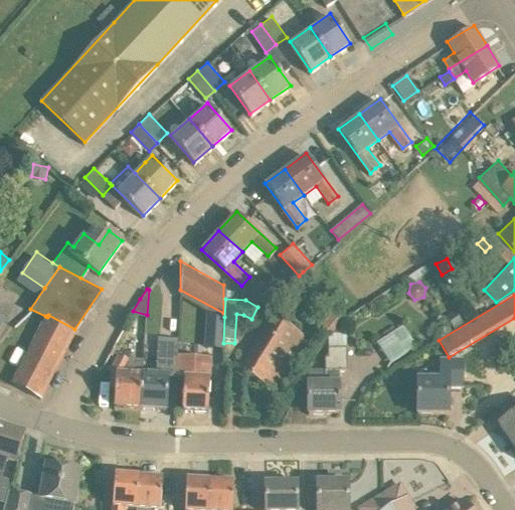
[(328,300),(314,315),(332,332),(346,316),(328,300)]
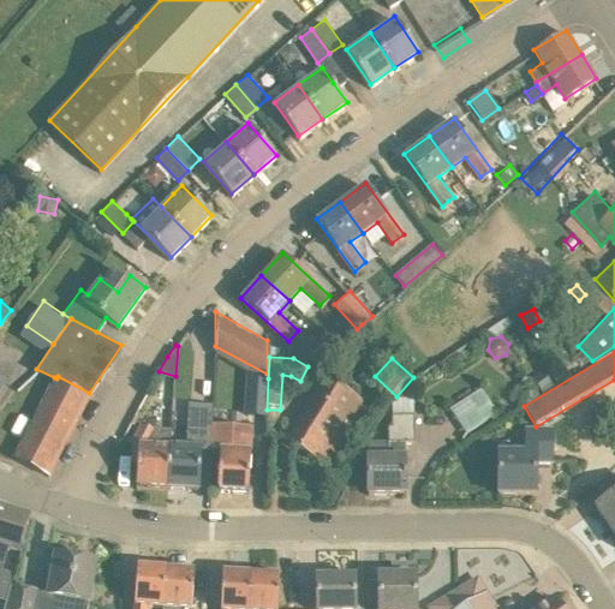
[(545,365),(532,374),(543,389),(556,380),(545,365)]
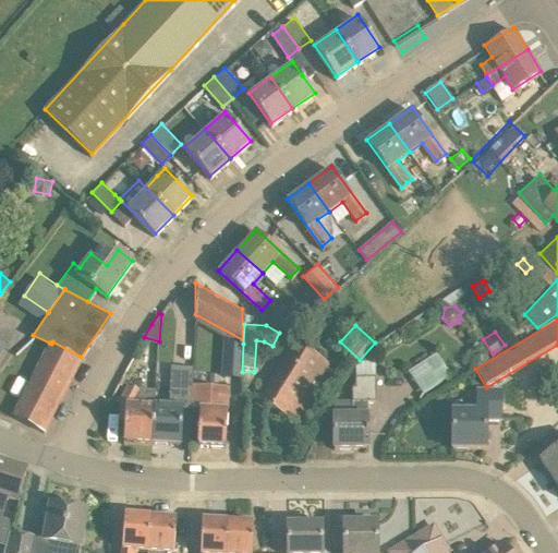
[(223,373),(230,373),(241,374),(243,345),(226,335),(223,373)]
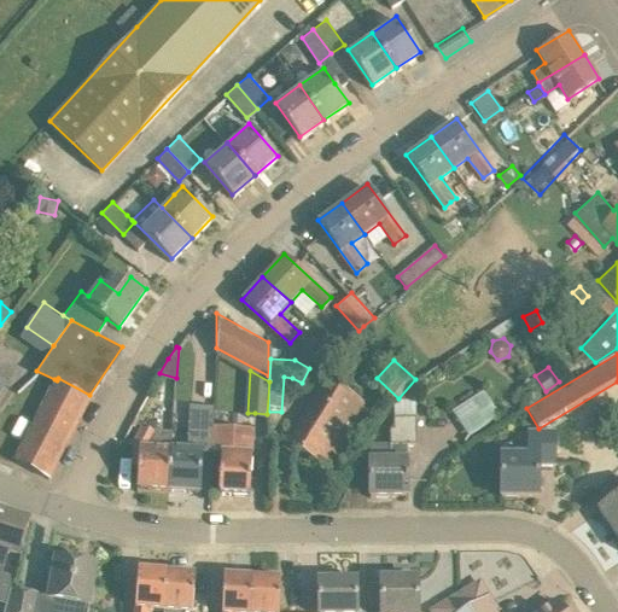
[(369,403),(322,374),(298,417),(302,419),(290,439),(327,462),(339,442),(347,446),(369,403)]
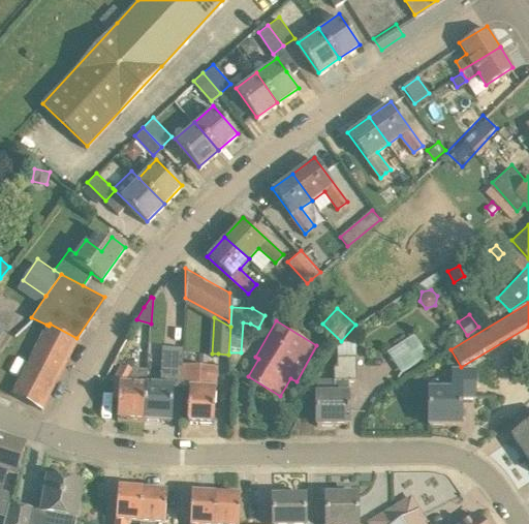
[(41,406),(76,338),(50,324),(49,326),(47,325),(12,392),(41,406)]
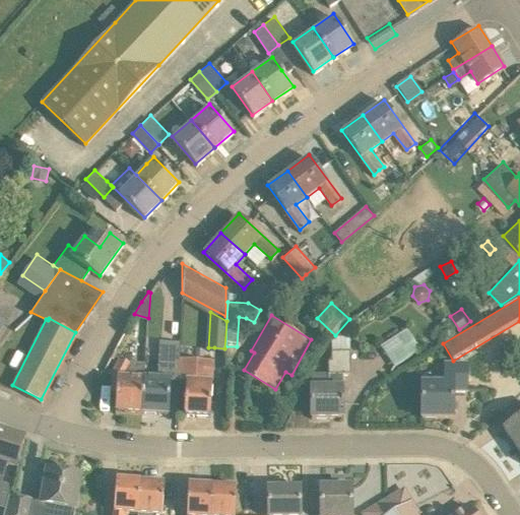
[(393,364),(420,347),(405,326),(379,343),(393,364)]
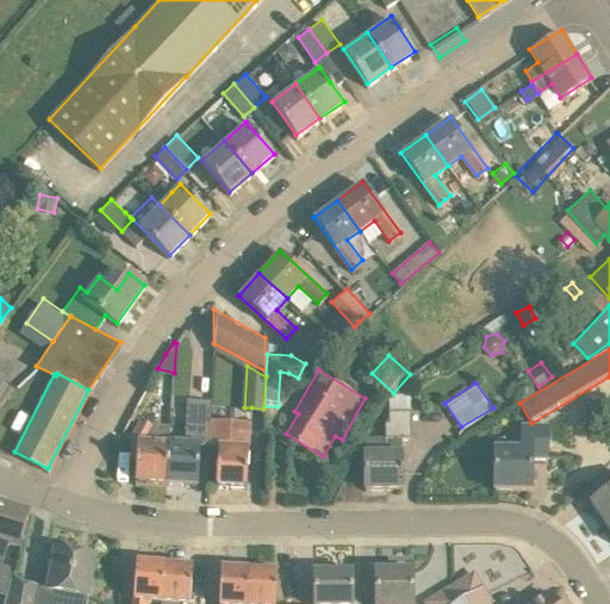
[(185,440),(169,439),(168,480),(197,483),(199,443),(209,443),(210,419),(211,398),(187,397),(185,440)]
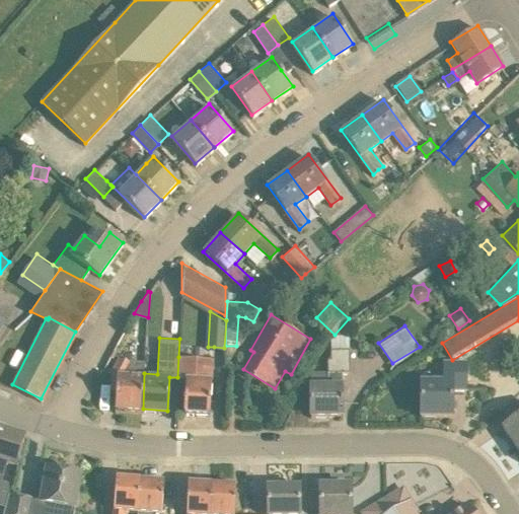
[(328,359),(328,372),(310,372),(310,415),(342,414),(342,371),(350,371),(350,349),(331,349),(331,359),(328,359)]
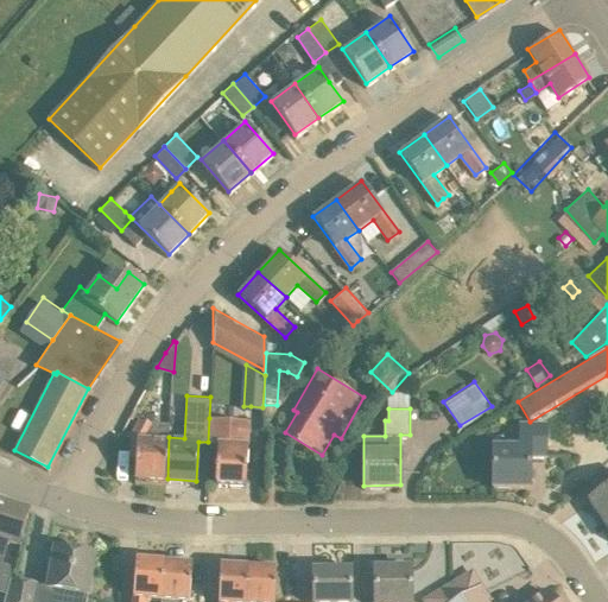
[(128,455),(135,456),(134,476),(168,479),(169,437),(170,423),(153,422),(139,414),(130,433),(128,455)]
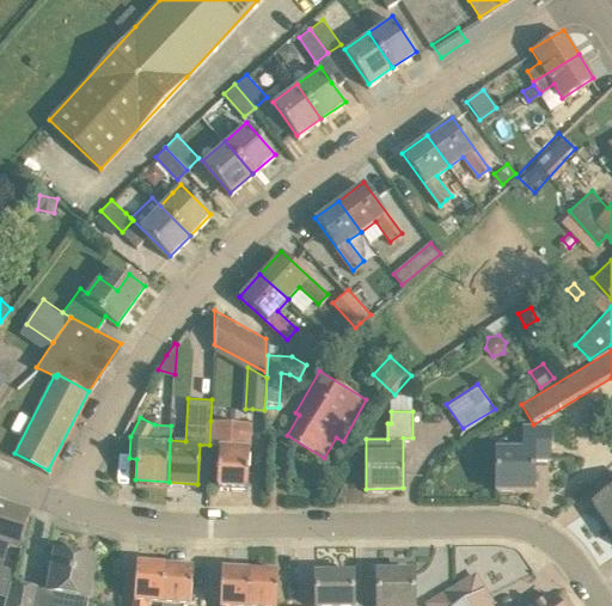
[(246,488),(251,423),(210,421),(209,445),(219,446),(215,485),(246,488)]
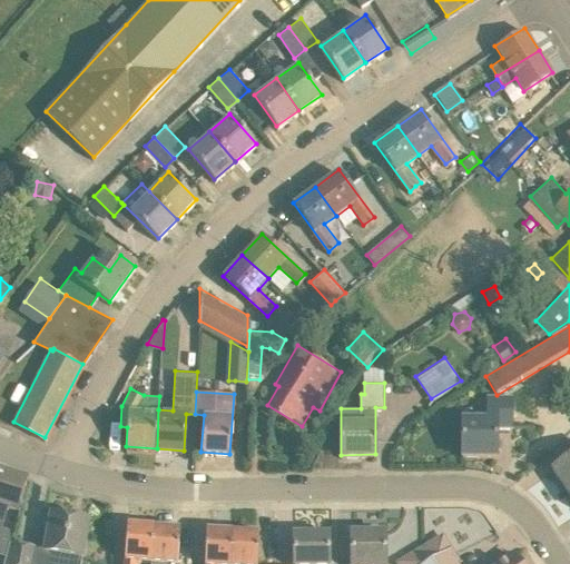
[(497,456),(497,427),(512,426),(512,395),(485,396),(485,415),(461,415),(461,456),(497,456)]
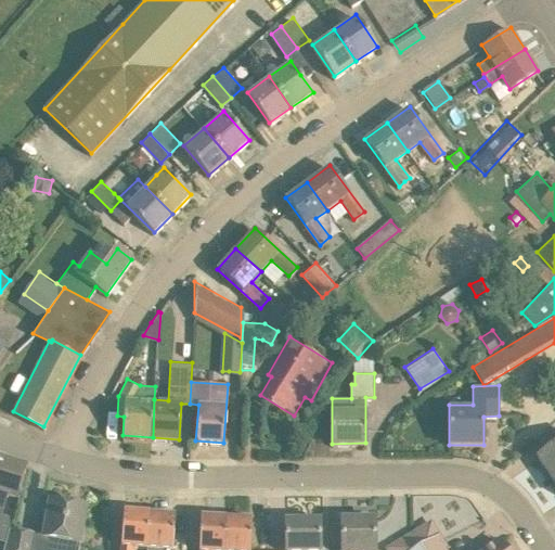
[(554,443),(537,456),(551,475),(554,472),(554,443)]
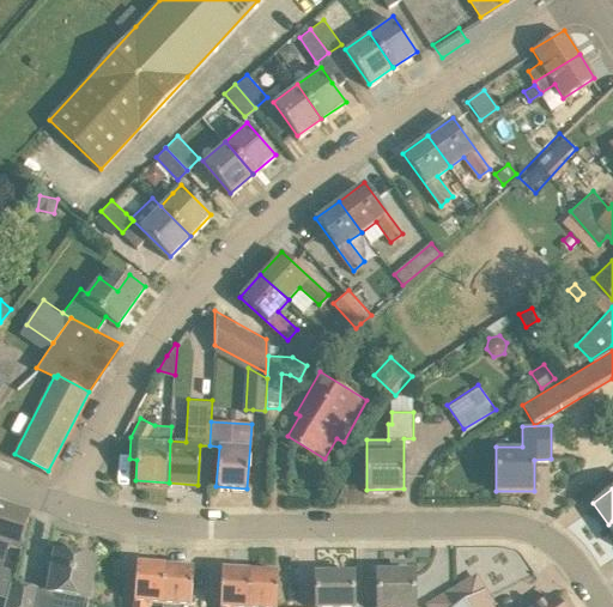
[(0,593),(8,596),(13,582),(16,570),(0,564),(0,563),(6,544),(18,547),(30,509),(0,499),(0,593)]
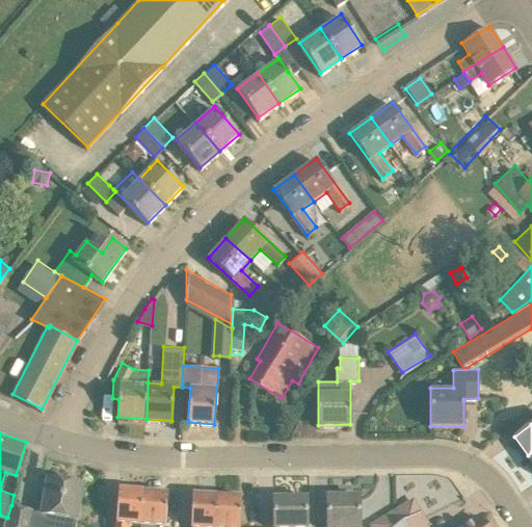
[(46,494),(43,514),(81,521),(87,482),(49,476),(48,482),(47,482),(46,482),(45,483),(44,483),(44,484),(43,485),(42,488),(42,489),(42,490),(43,491),(44,493),(45,494),(46,494)]
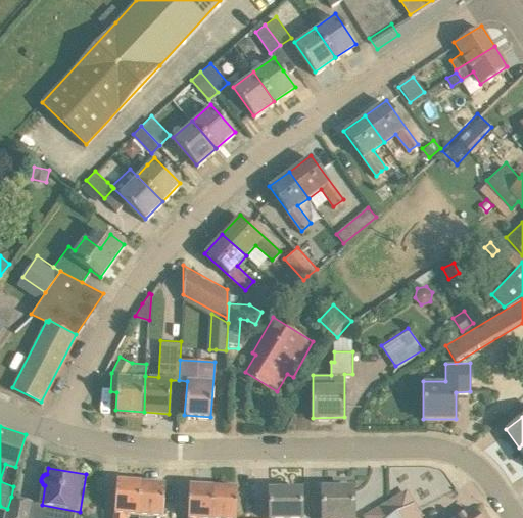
[(138,514),(141,481),(116,479),(113,517),(125,517),(126,513),(138,514)]
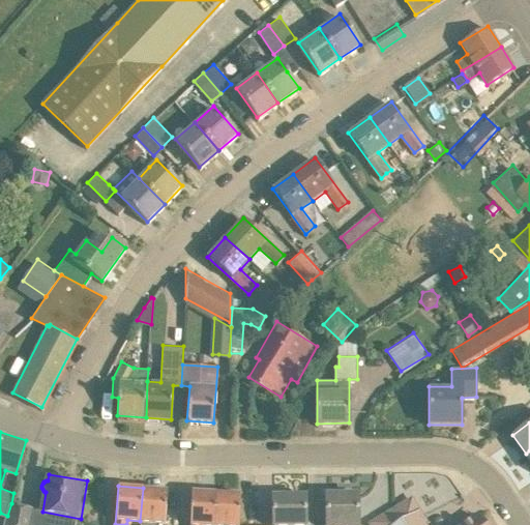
[(164,524),(167,490),(143,488),(140,521),(144,522),(143,524),(164,524)]
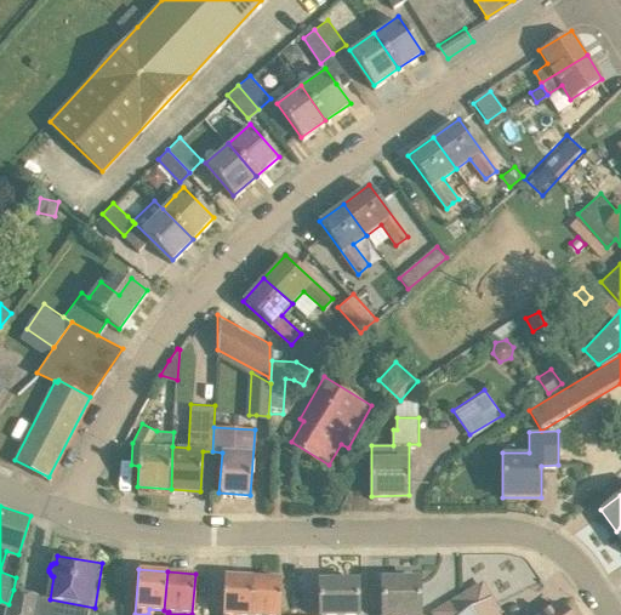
[(251,614),(252,576),(224,575),(222,614),(251,614)]
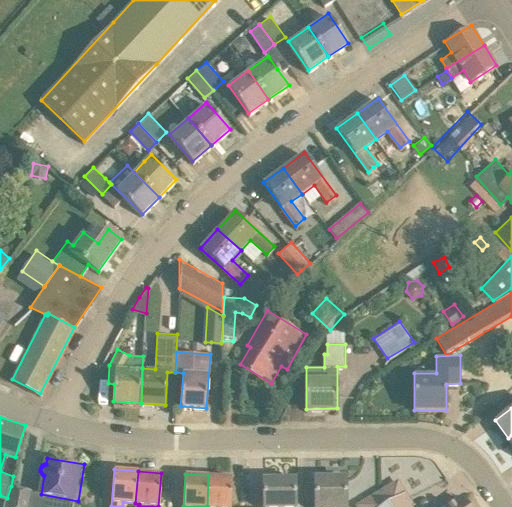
[(250,506),(230,506),(232,477),(208,475),(207,506),(250,506)]
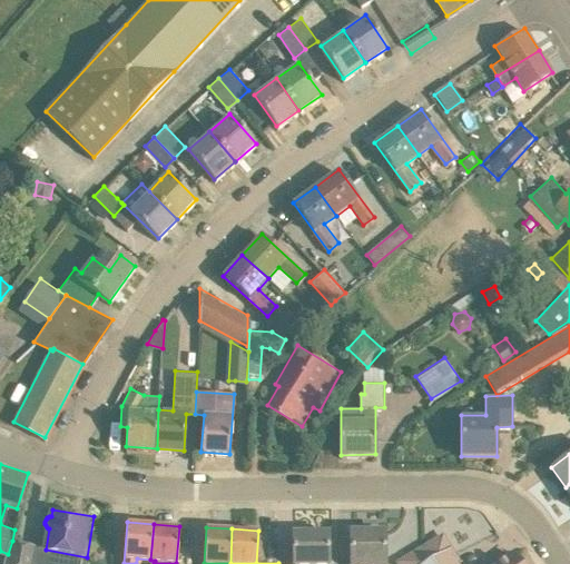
[(278,563),(328,563),(328,530),(293,531),(294,563),(278,563)]
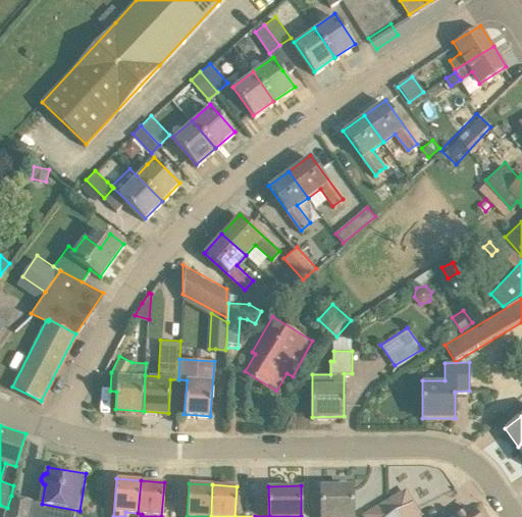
[(321,516),(353,516),(353,485),(321,485),(321,516)]
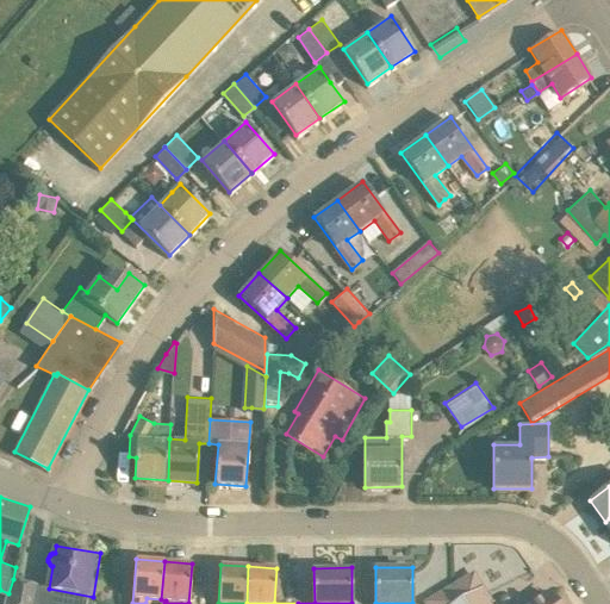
[(427,598),(429,603),(480,603),(487,601),(486,599),(485,601),(481,595),(486,591),(473,570),(471,571),(471,572),(427,598)]
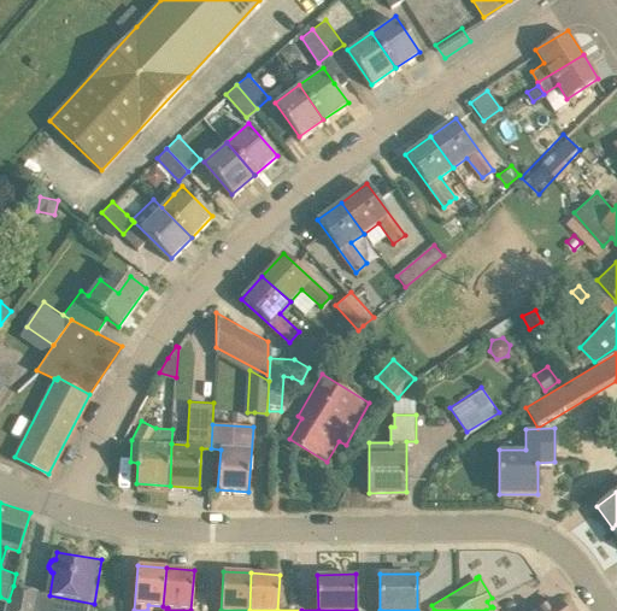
[(35,610),(39,591),(13,586),(9,600),(5,610),(35,610)]
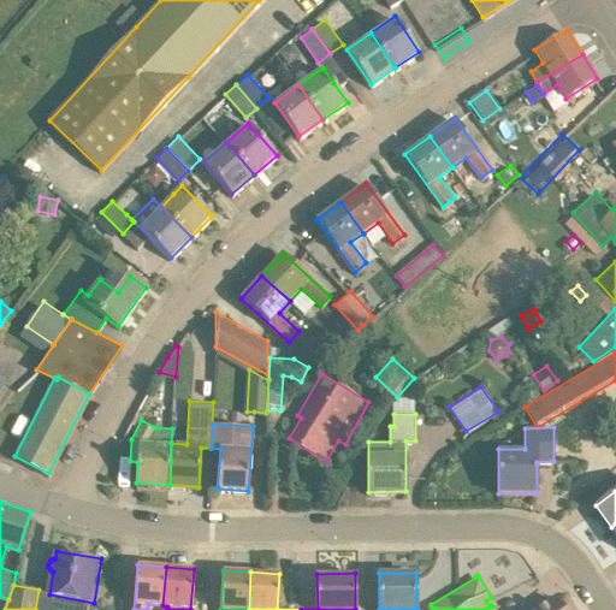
[(563,609),(554,597),(534,609),(493,609),(492,606),(485,609),(563,609)]
